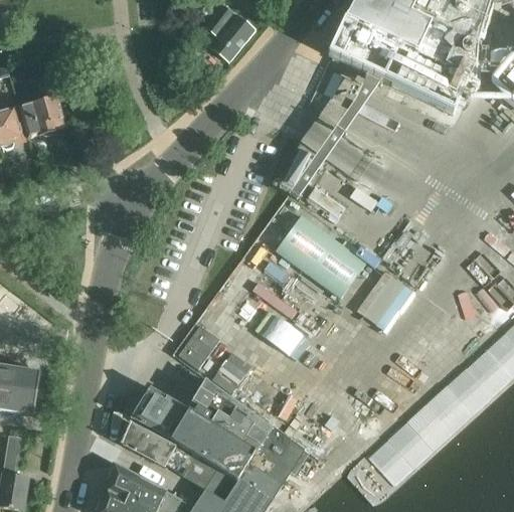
[(354,0),(343,22),(327,55),(452,115),(468,81),(474,84),(477,47),(476,47),(490,0),(354,0)]
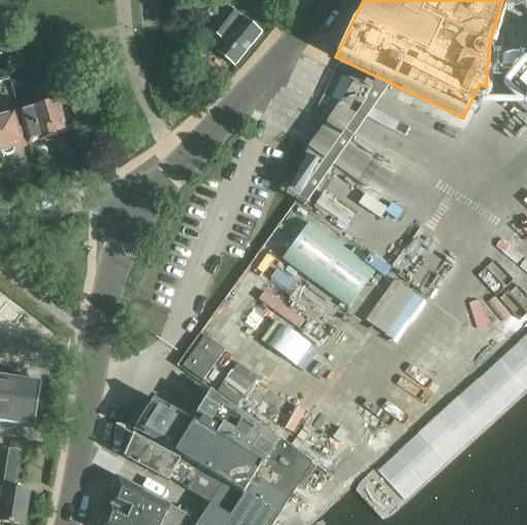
[(209,28),(222,38),(240,14),(227,4),(209,28)]
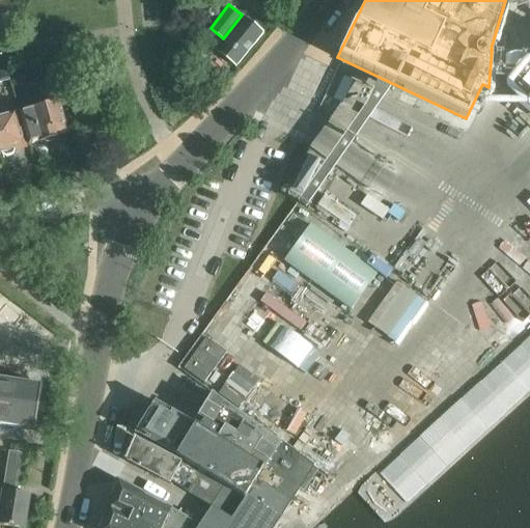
[(243,16),(216,50),(235,64),(262,30),(243,16)]
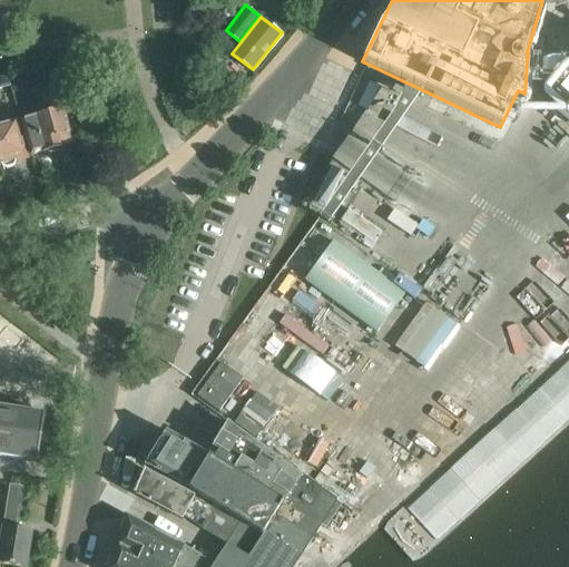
[(57,91),(61,105),(66,104),(56,69),(43,74),(49,94),(57,91)]
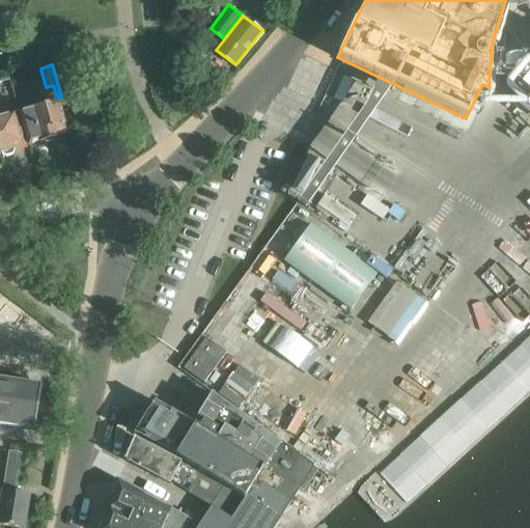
[(0,79),(9,77),(6,70),(0,68),(0,79)]
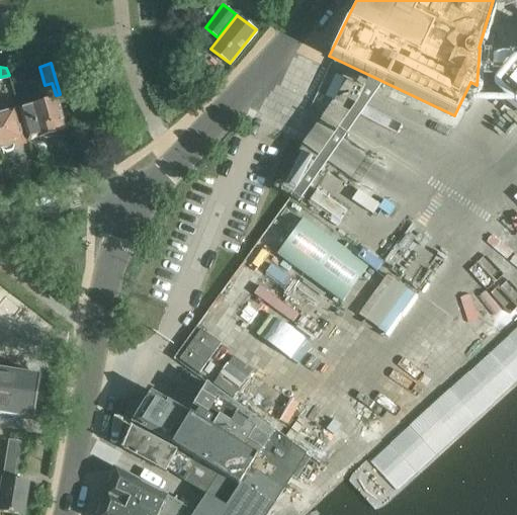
[(516,69),(498,92),(516,107),(516,69)]
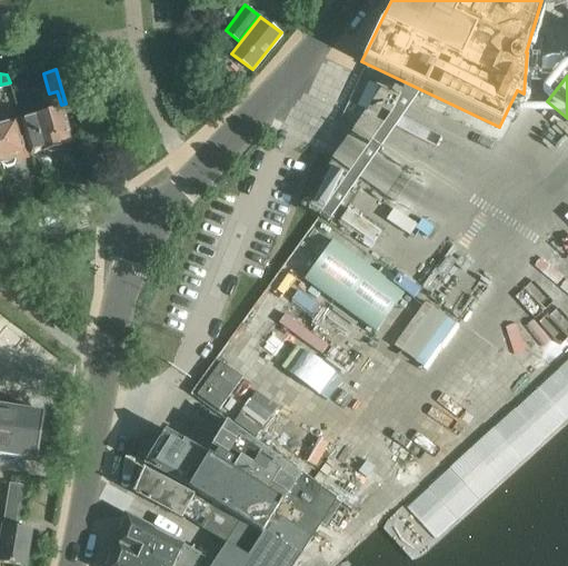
[(71,140),(61,105),(19,117),(29,152),(40,149),(41,150),(43,149),(48,151),(55,149),(57,146),(60,145),(59,144),(71,140)]
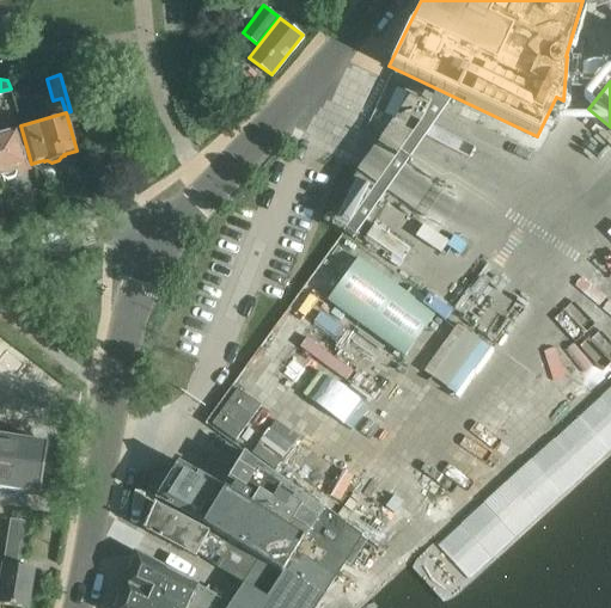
[(16,127),(0,131),(0,176),(4,178),(12,176),(14,171),(13,170),(26,166),(16,127)]
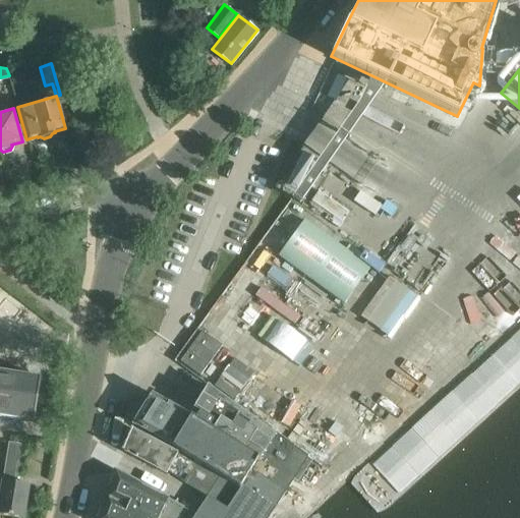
[(344,301),(369,266),(303,218),(278,253),(344,301)]
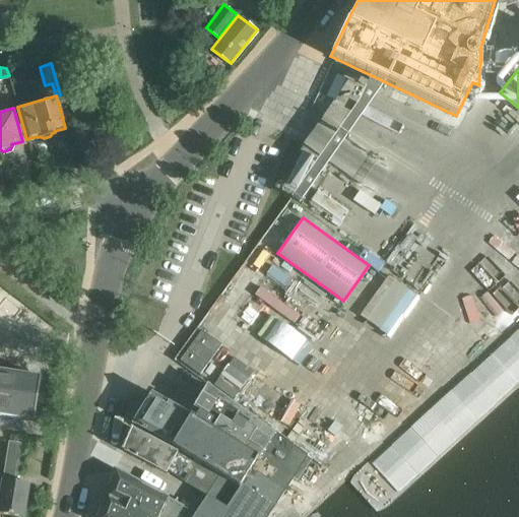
[(395,277),(370,314),(389,328),(414,291),(395,277)]
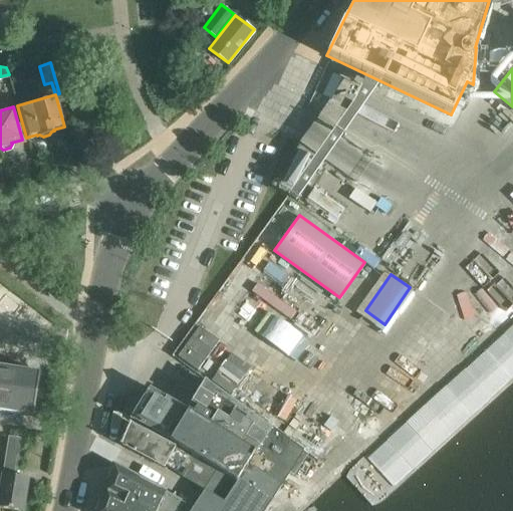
[(199,319),(175,351),(197,368),(221,336),(199,319)]
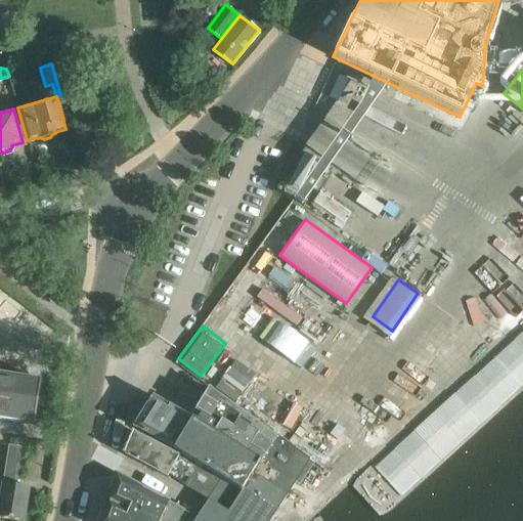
[(235,356),(216,385),(238,399),(257,371),(235,356)]
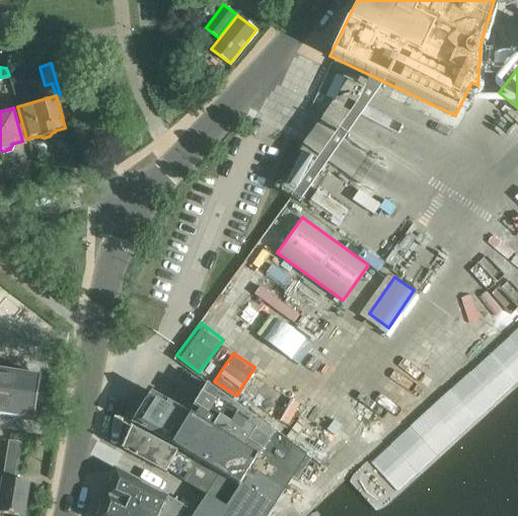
[(0,413),(33,419),(40,376),(0,369),(0,413)]
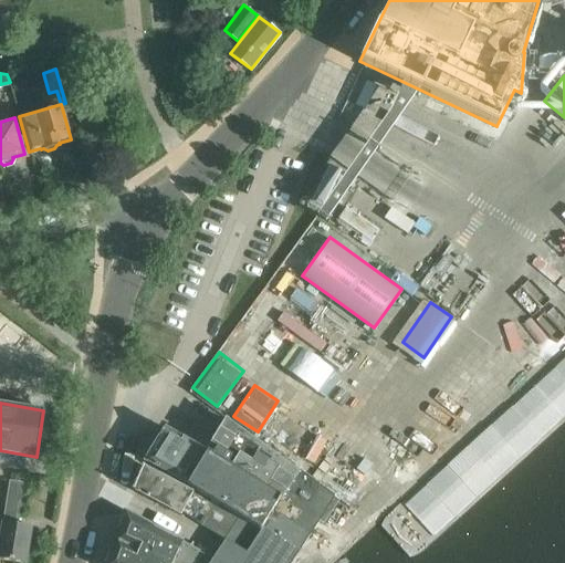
[(206,450),(196,444),(164,425),(158,435),(159,435),(144,460),(192,490),(195,488),(238,513),(261,527),(272,508),(310,532),(333,496),(226,418),(206,450)]
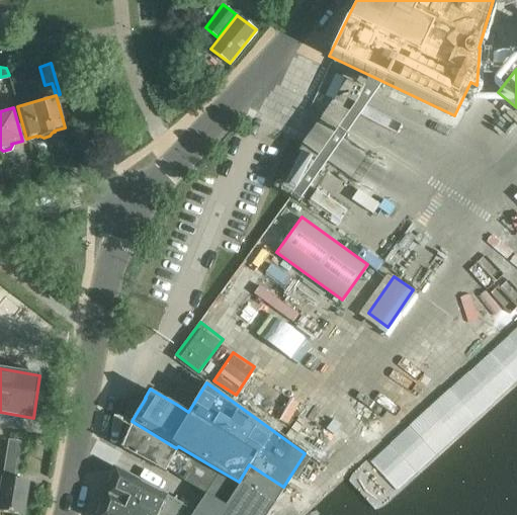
[(175,451),(131,423),(120,445),(165,469),(166,466),(204,491),(218,469),(178,446),(176,448),(175,451)]
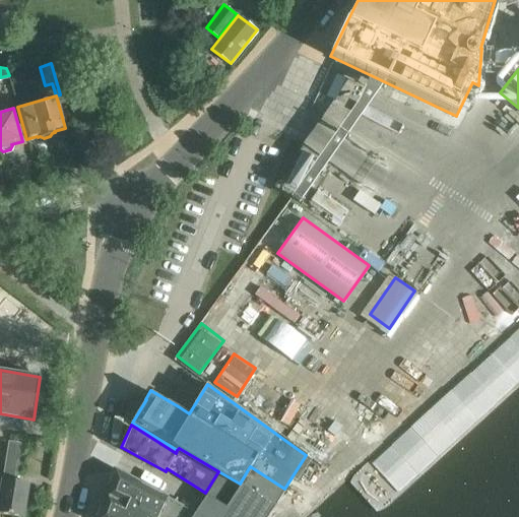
[(0,511),(22,516),(28,481),(15,479),(21,442),(8,439),(2,478),(0,492),(0,511)]
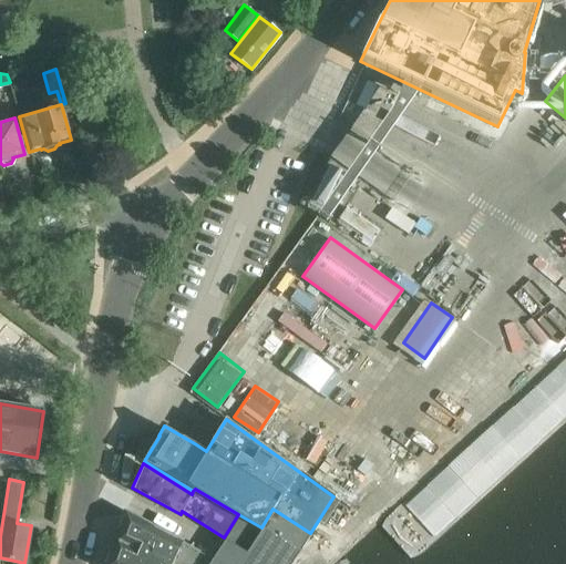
[(213,556),(124,509),(103,563),(289,563),(310,533),(273,509),(261,527),(238,514),(224,537),(225,537),(213,556)]
